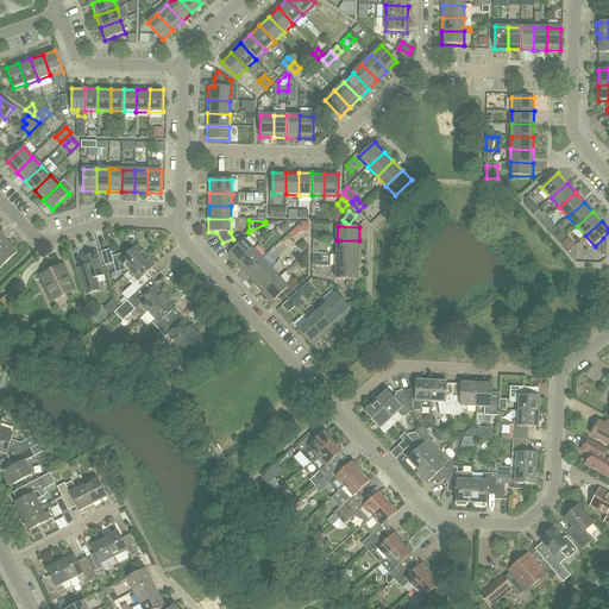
[(227,255),(237,264),(253,250),(244,239),(240,236),(234,239),(233,239),(223,243),(223,244),(230,252),(227,255)]
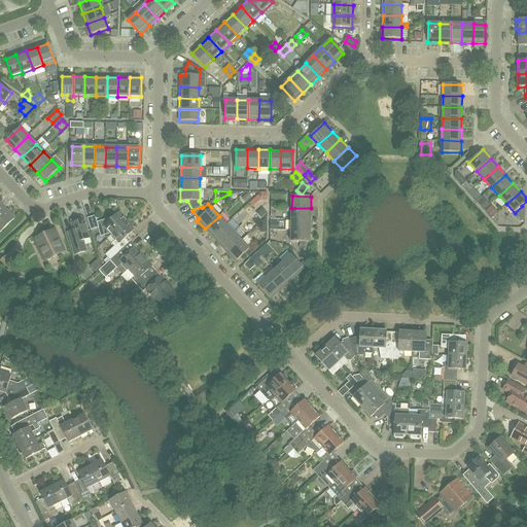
[(525,210),(522,206),(515,213),(522,221),(525,219),(525,210)]
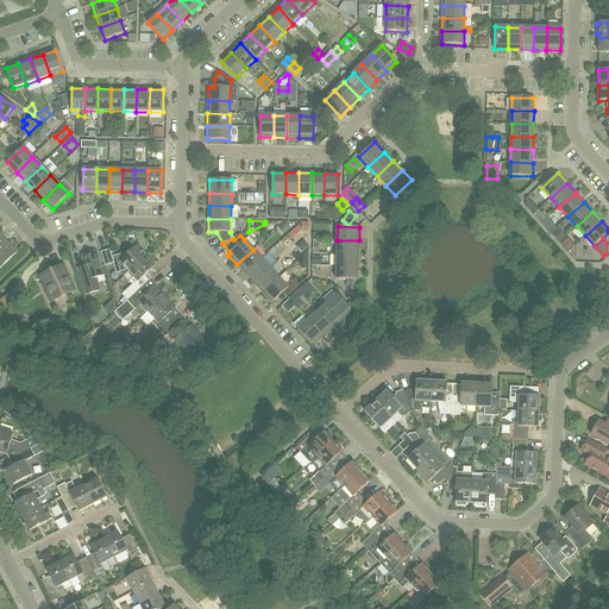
[(567,252),(573,246),(566,239),(560,244),(567,251),(567,252)]
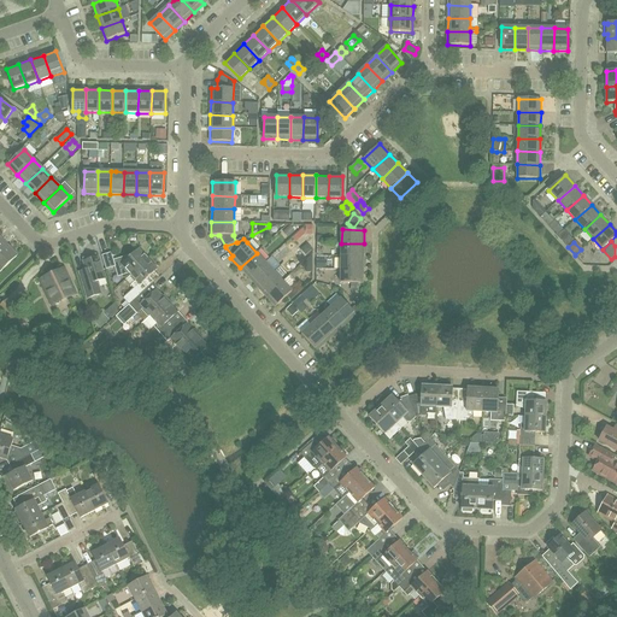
[(300,251),(306,256),(309,253),(313,250),(307,244),(303,248),(300,251)]
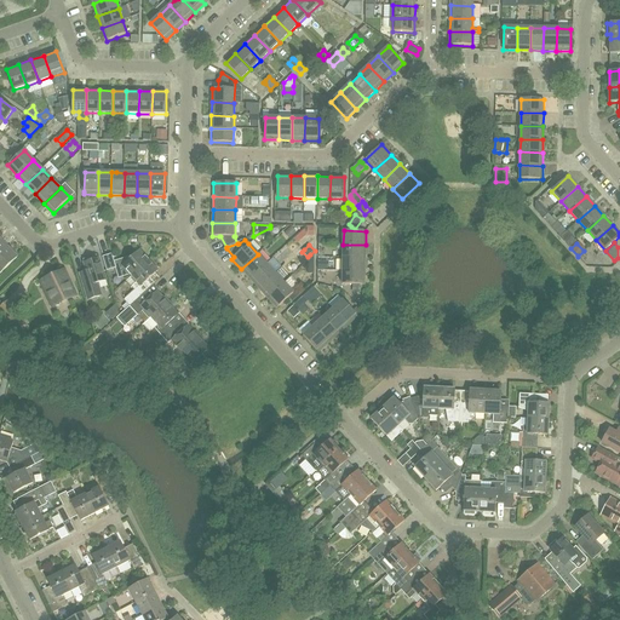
[(366,258),(366,245),(343,245),(343,258),(366,258)]
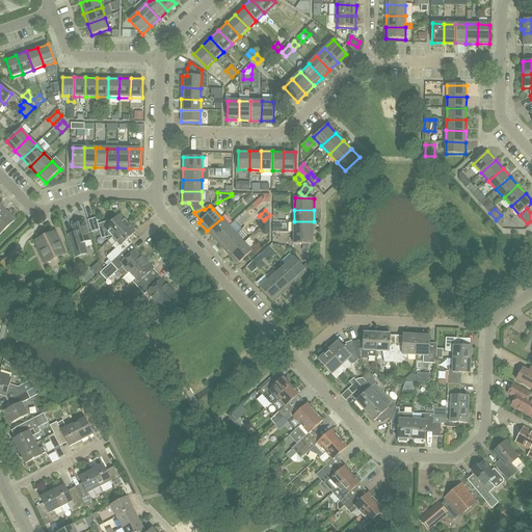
[(6,211),(0,217),(0,235),(16,220),(6,211)]
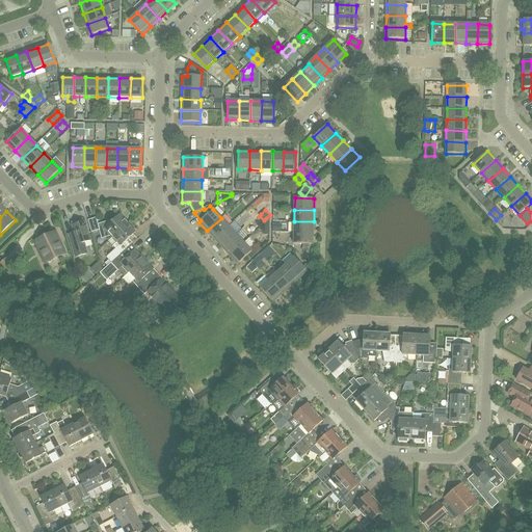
[(111,236),(113,237),(128,223),(120,215),(115,219),(109,224),(108,221),(98,224),(96,218),(88,220),(91,233),(99,230),(102,238),(111,236)]
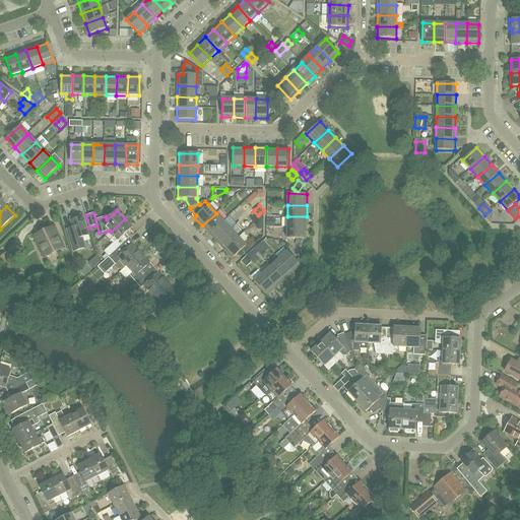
[(209,234),(223,221),(216,213),(202,225),(209,234)]
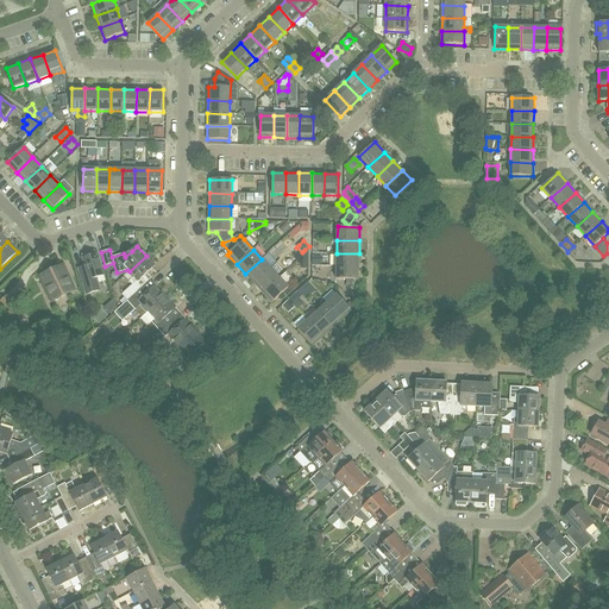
[(88,277),(81,280),(86,295),(100,290),(96,278),(105,276),(98,253),(96,255),(95,251),(81,255),(88,277)]
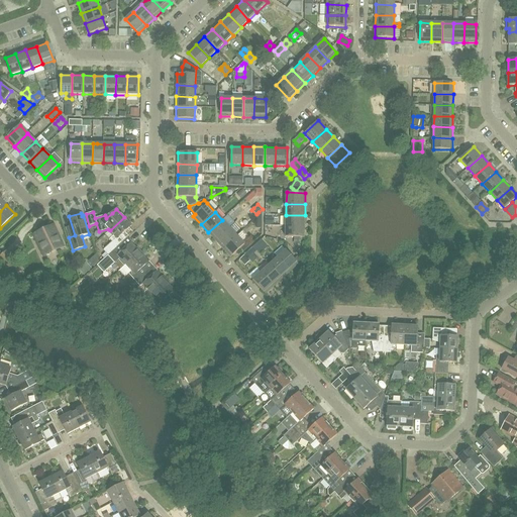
[(304,226),(305,215),(286,215),(286,225),(304,226)]
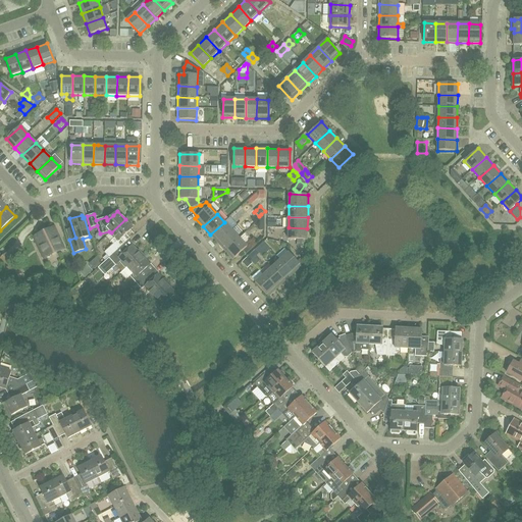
[(110,257),(120,248),(127,242),(123,237),(133,228),(125,219),(111,232),(115,238),(110,242),(113,245),(106,251),(110,257)]
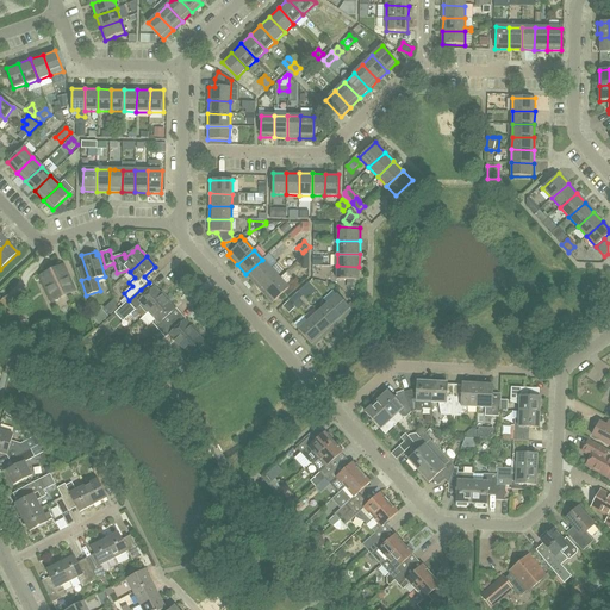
[(255,284),(271,269),(262,260),(246,274),(255,284)]
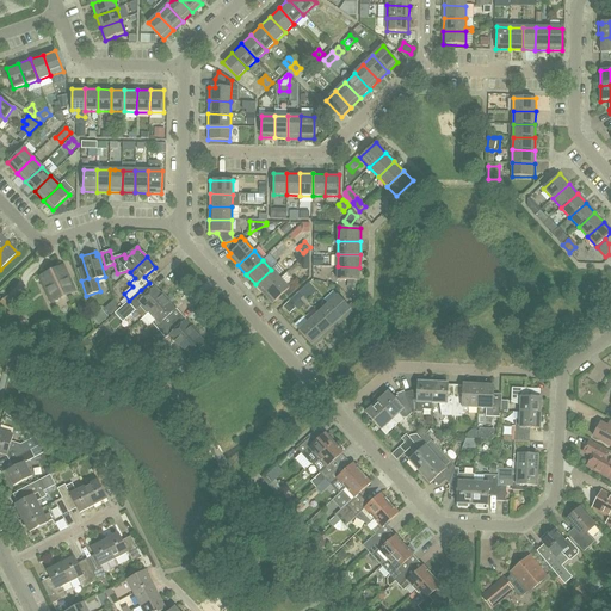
[(359,281),(359,267),(338,266),(338,281),(347,281),(355,281),(359,281)]
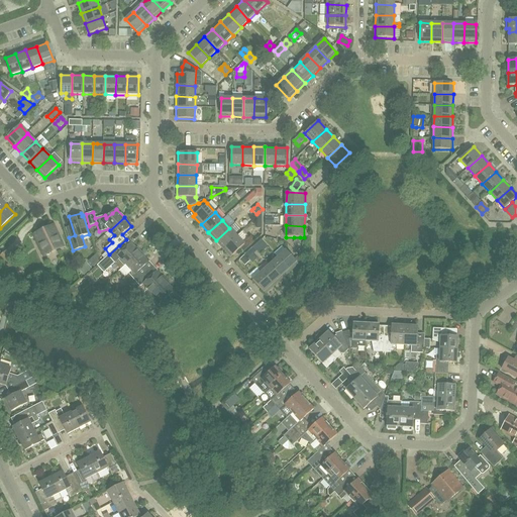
[(54,226),(34,235),(43,255),(63,246),(54,226)]
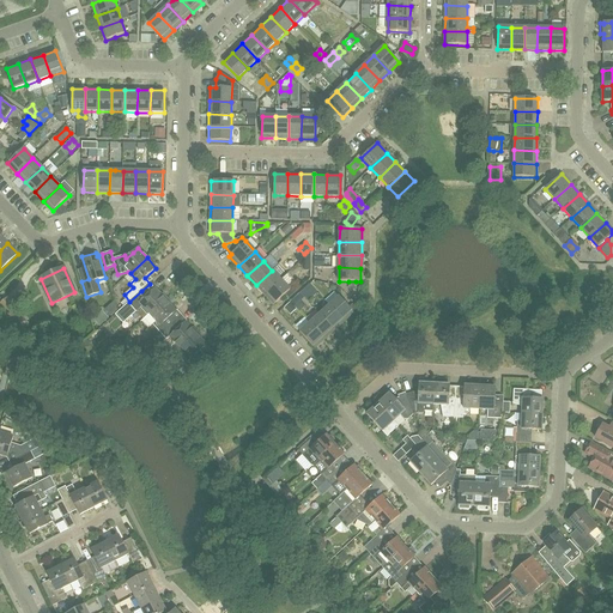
[(265,295),(281,280),(272,271),(256,285),(265,295)]
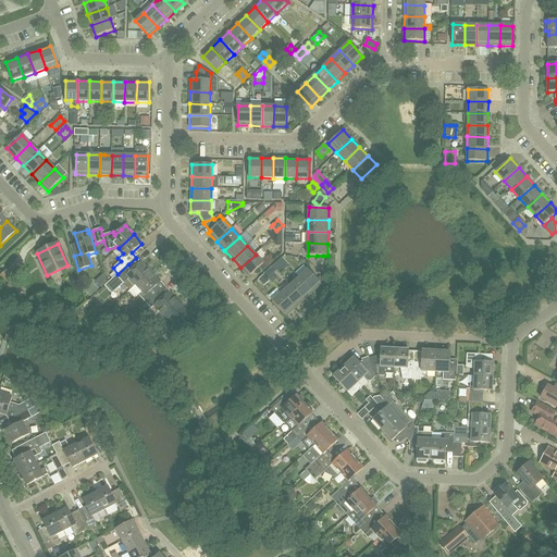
[(256,255),(240,268),(248,277),(263,263),(256,255)]
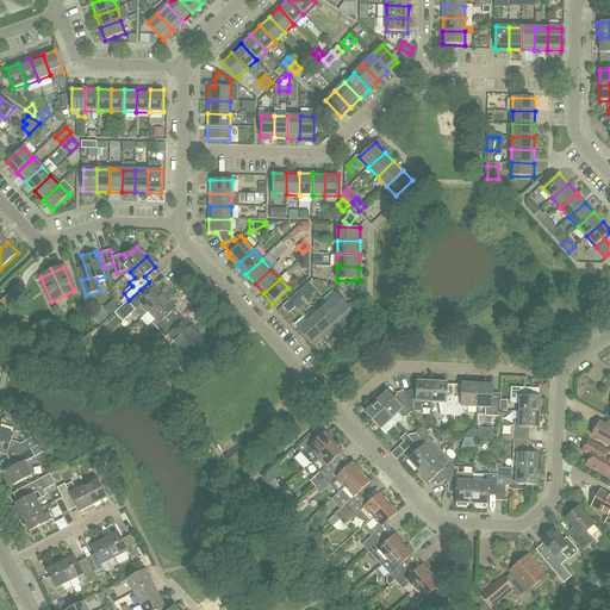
[(313,290),(307,284),(303,288),(309,294),(313,290)]
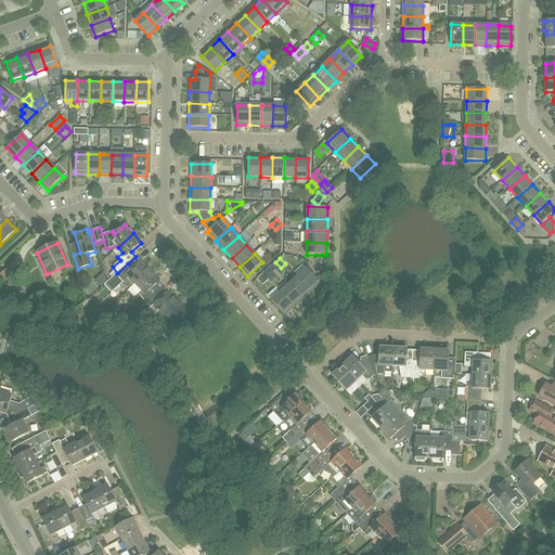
[(136,284),(151,270),(147,267),(146,267),(141,261),(132,268),(128,263),(117,273),(116,274),(121,281),(126,281),(129,278),(136,284)]
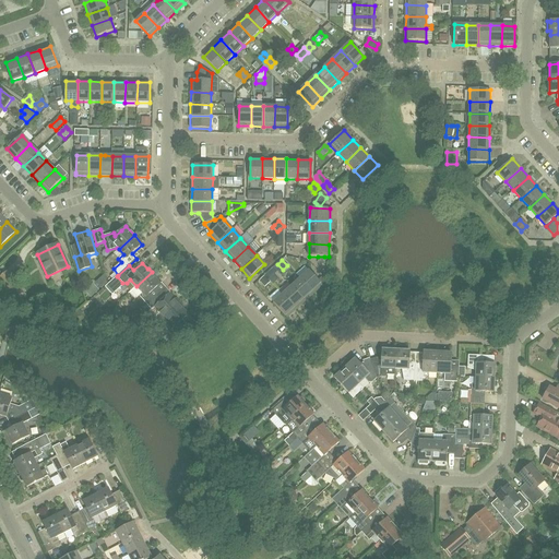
[(300,278),(313,294),(323,285),(309,270),(300,278)]
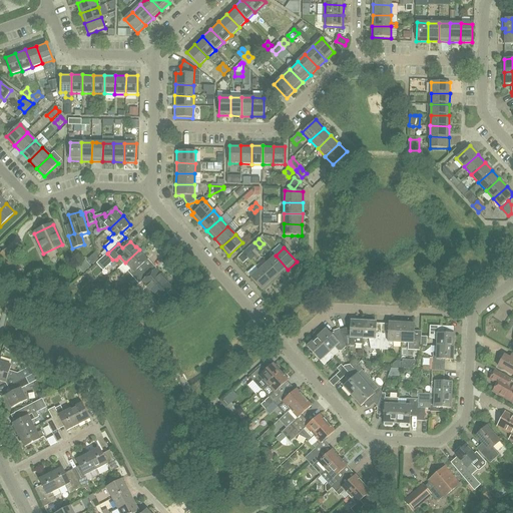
[(135,280),(144,272),(148,268),(144,264),(147,261),(142,254),(143,253),(139,249),(125,263),(118,269),(123,276),(127,272),(135,280)]
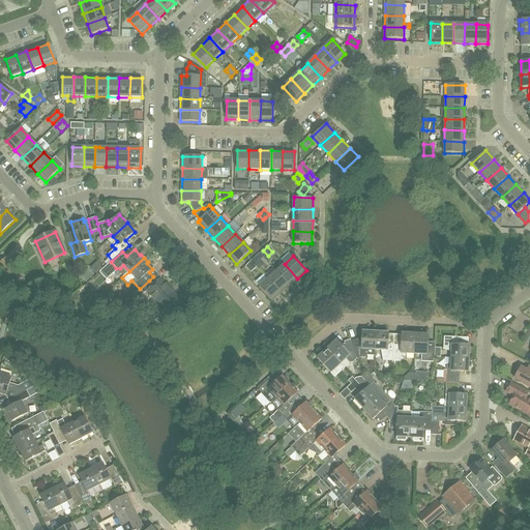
[(306,262),(302,266),(305,270),(311,266),(306,261),(306,262)]
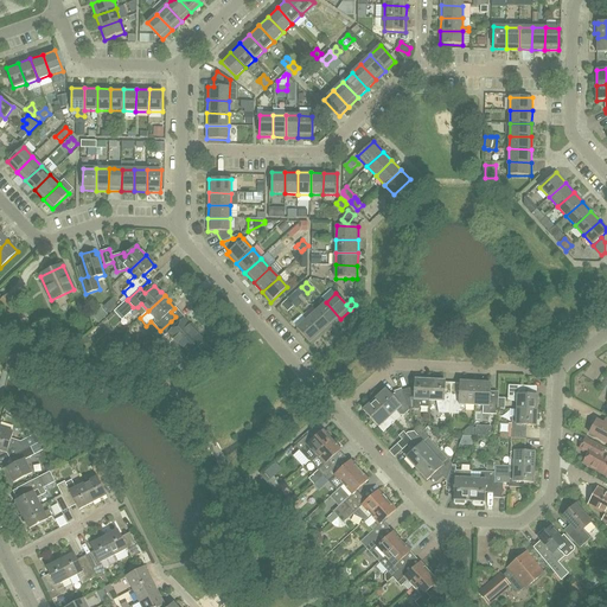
[(285,308),(288,312),(294,307),(287,300),(281,305),(285,308)]
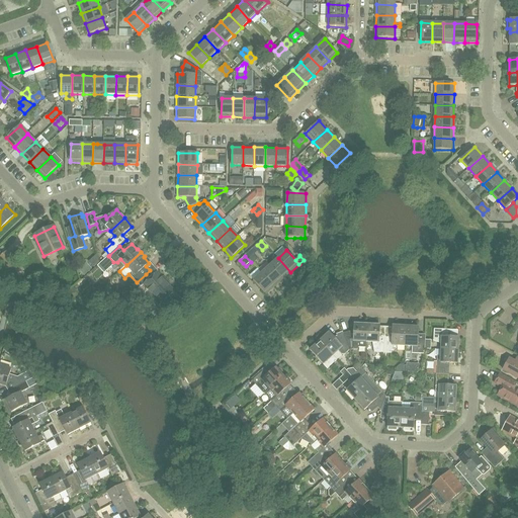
[(282,279),(290,272),(278,258),(270,265),(282,279)]
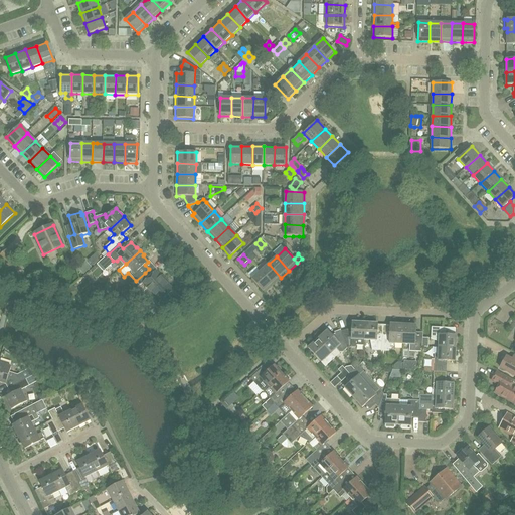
[(16,274),(23,268),(14,259),(8,266),(16,274)]
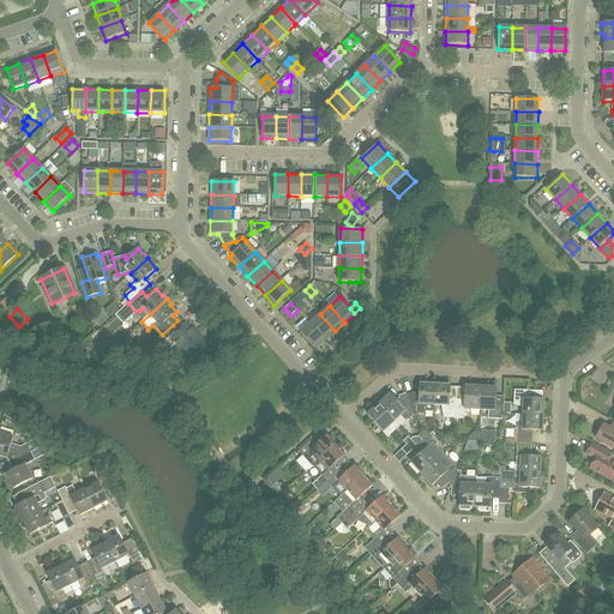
[(103,314),(103,313),(94,320),(94,321),(100,329),(106,323),(109,319),(103,314)]
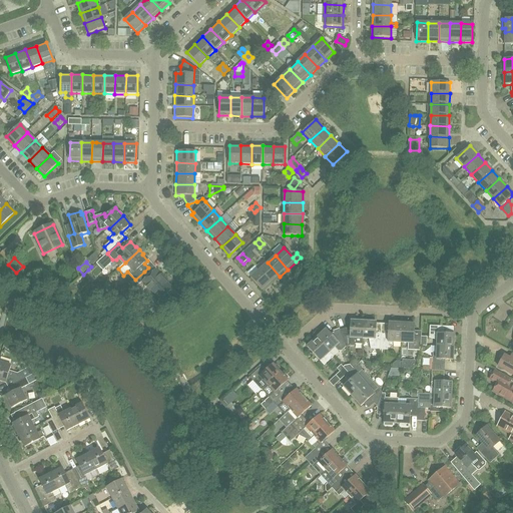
[(272,284),(280,277),(268,263),(260,271),(272,284)]
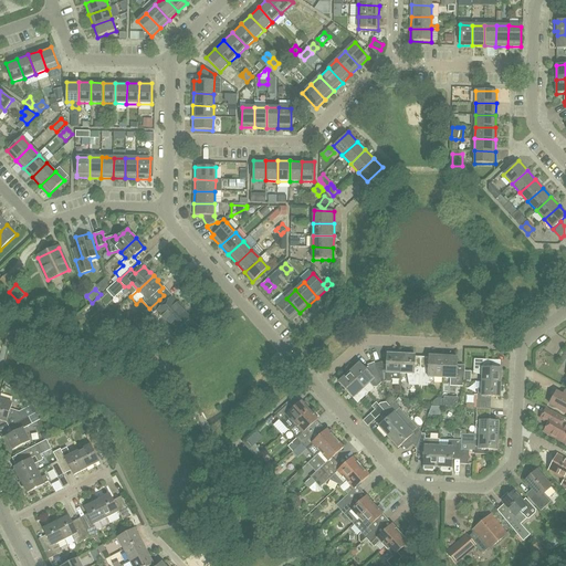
[(158,328),(182,307),(178,303),(177,304),(171,297),(164,305),(159,300),(149,308),(154,314),(157,311),(163,317),(154,324),(158,328)]
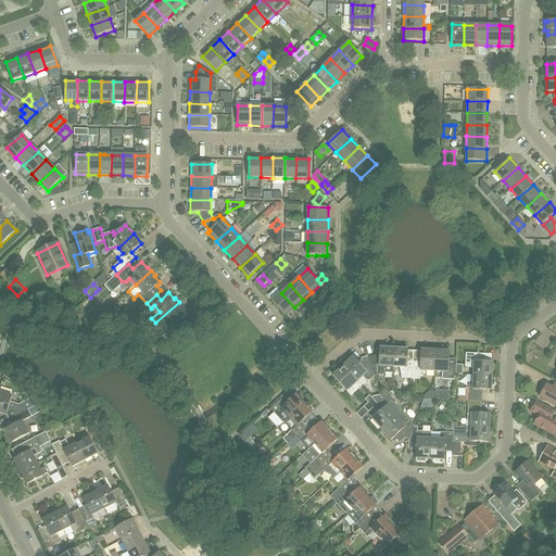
[(286,316),(294,307),(281,293),(272,301),(286,316)]
